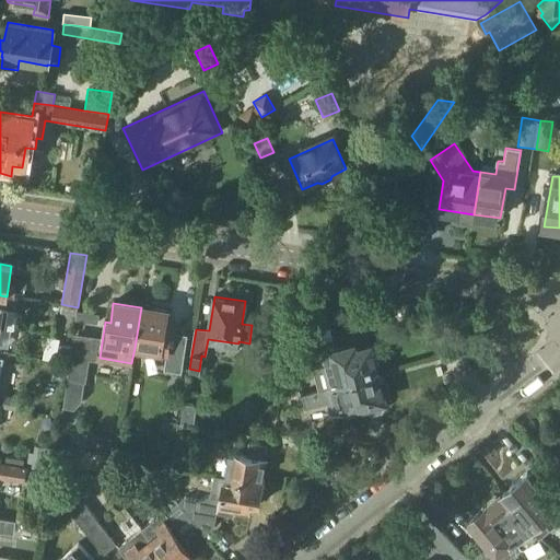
[(141,307),(135,348),(167,352),(171,333),(164,331),(167,311),(141,307)]
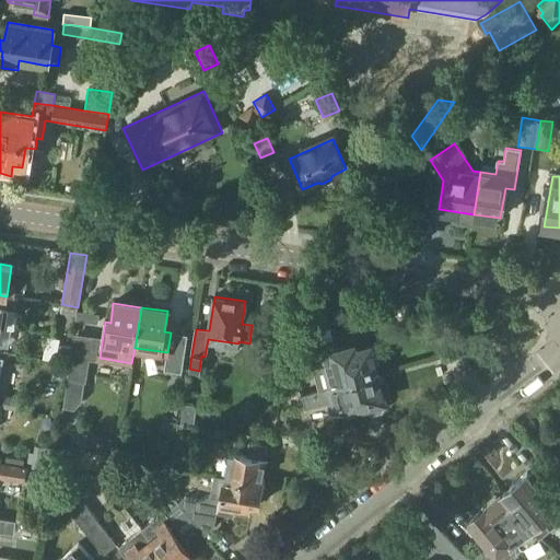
[(8,327),(10,314),(2,313),(2,310),(0,308),(0,326),(8,327)]
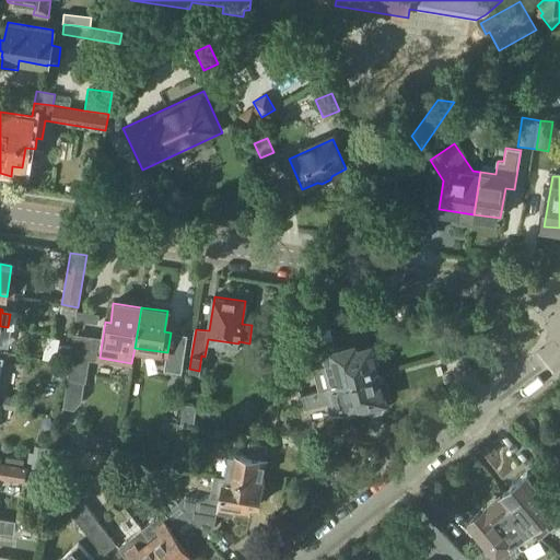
[(306,341),(312,337),(313,330),(302,328),(299,340),(306,341)]
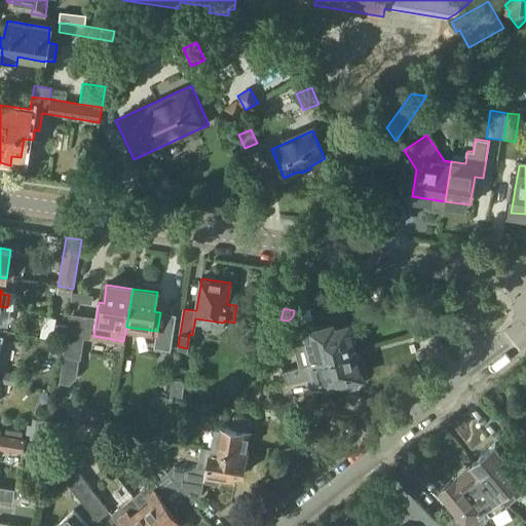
[(70,317),(64,357),(80,359),(86,321),(70,317)]
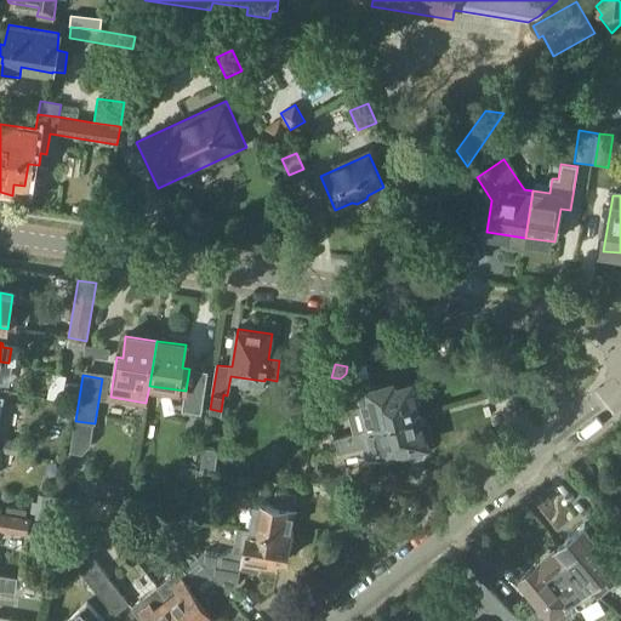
[(419,414),(411,383),(402,386),(400,380),(382,385),(383,386),(346,396),(355,432),(362,429),(419,414)]
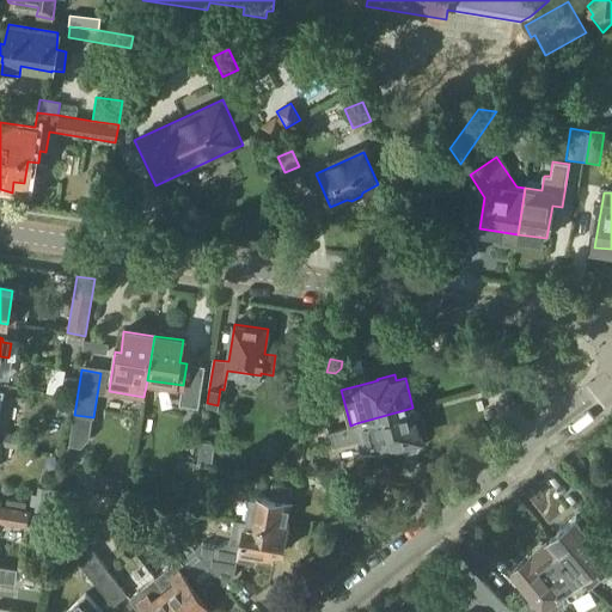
[(323,432),(328,430),(322,408),(313,405),(306,436),(323,432)]
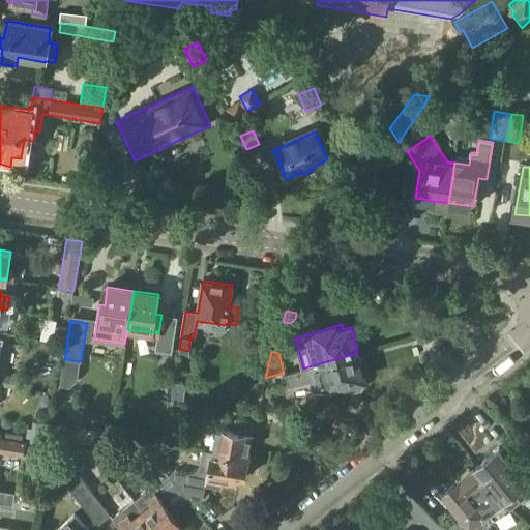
[(357,353),(308,366),(312,378),(325,375),(329,389),(347,384),(349,390),(353,392),(362,391),(365,386),(363,380),(364,380),(357,353)]
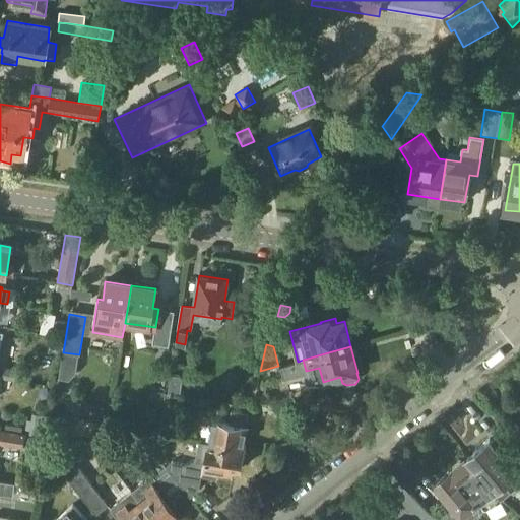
[(21,380),(23,371),(3,368),(2,377),(21,380)]
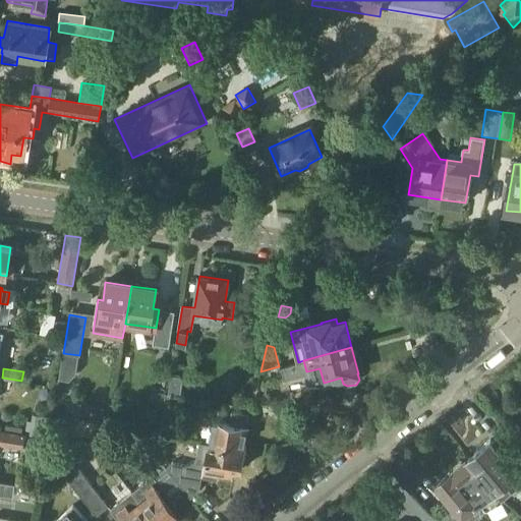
[(182,379),(170,377),(168,395),(180,396),(182,379)]
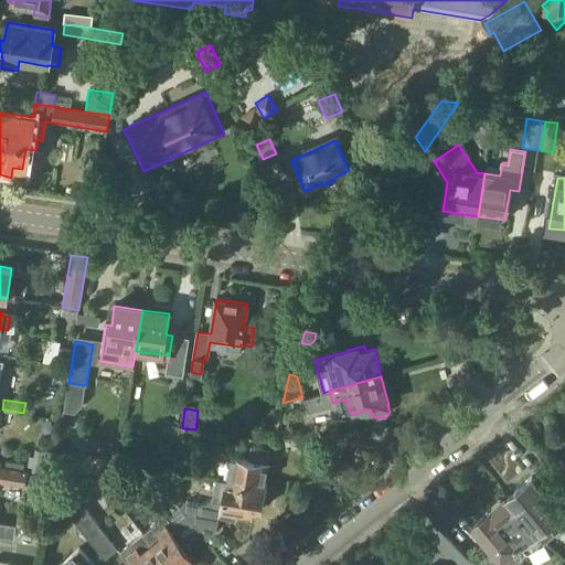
[(179,428),(171,427),(168,441),(177,444),(179,428)]
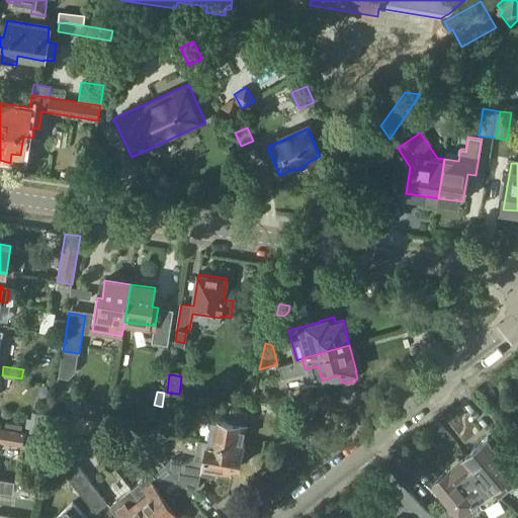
[(165,402),(181,405),(183,396),(166,393),(165,402)]
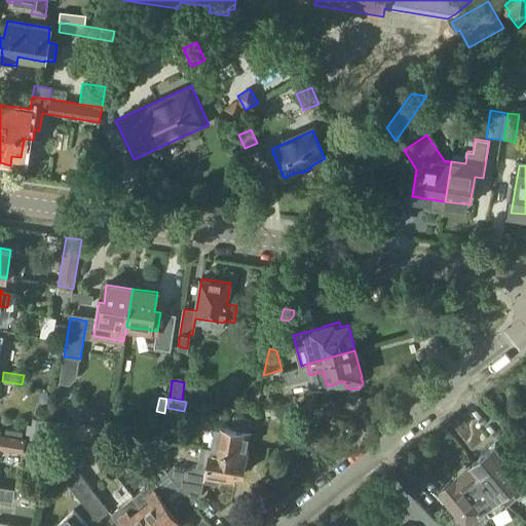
[(36,419),(33,418),(32,424),(27,424),(25,435),(30,436),(30,439),(52,442),(55,421),(57,421),(59,407),(38,404),(36,419)]
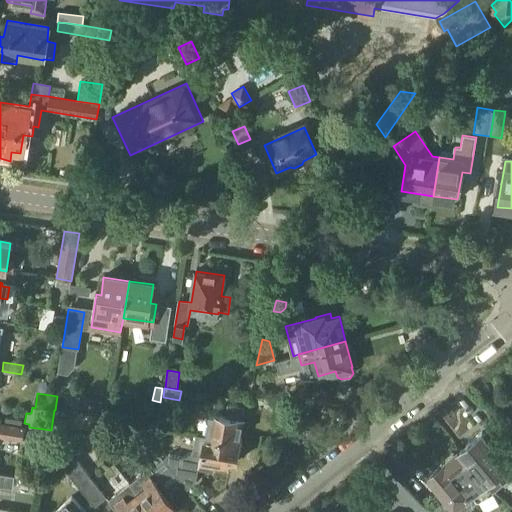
[(207,435),(241,440),(242,435),(244,434),(245,429),(244,427),(245,419),(244,419),(246,407),(231,405),(229,416),(211,413),(207,435)]
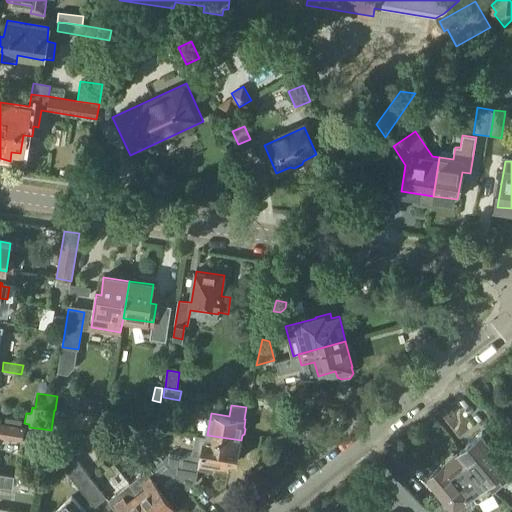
[(0,422),(0,437),(21,441),(24,426),(21,426),(5,424),(0,422)]
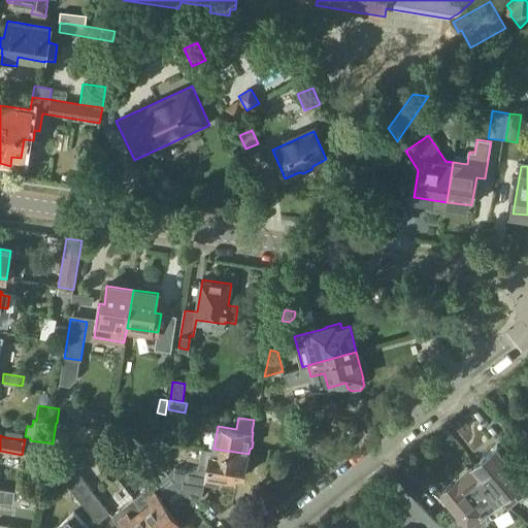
[(105,437),(97,435),(95,446),(103,448),(105,437)]
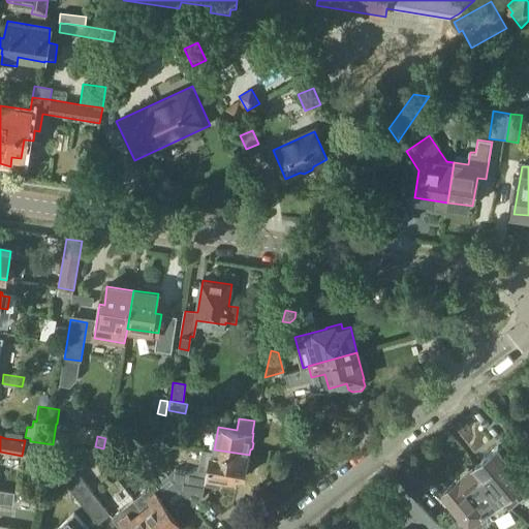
[(116,444),(106,443),(105,453),(115,454),(116,444)]
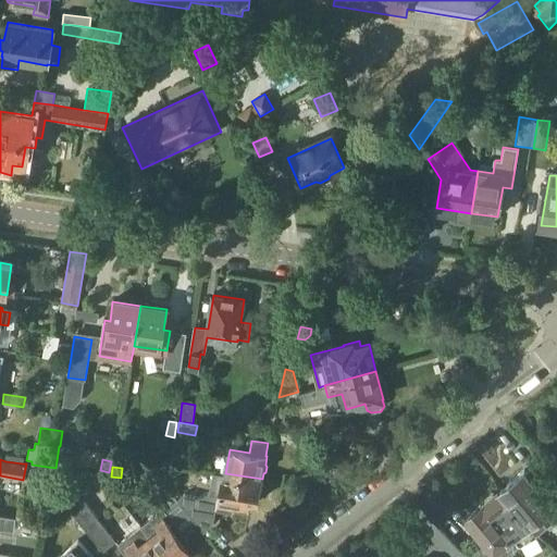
[(532,532),(532,533),(533,533),(535,535),(556,517),(556,512),(549,505),(535,486),(542,480),(532,468),(525,473),(523,471),(500,490),(502,492),(529,525),(528,527),(532,532)]
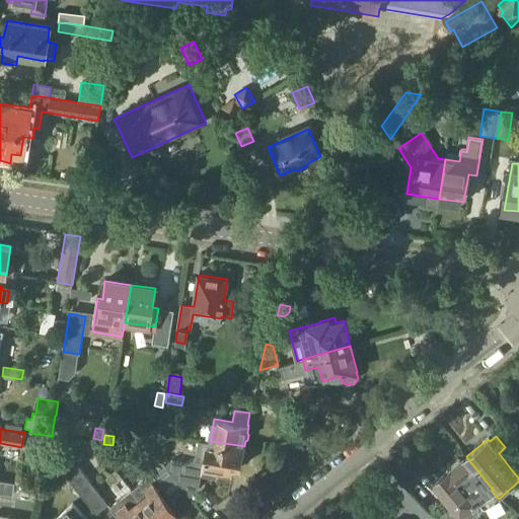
[(210,442),(202,441),(202,442),(198,441),(195,459),(184,464),(171,461),(165,466),(190,496),(198,489),(201,473),(216,476),(217,471),(232,473),(240,468),(242,459),(246,457),(247,453),(243,450),(244,446),(210,441),(210,442)]
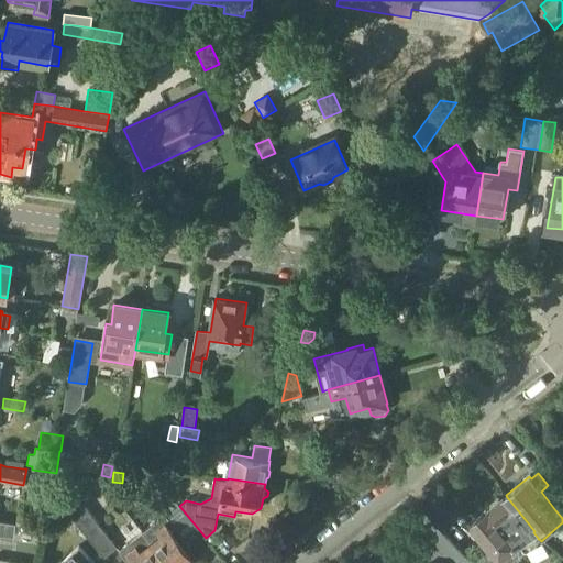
[(159,509),(165,515),(165,516),(179,506),(168,492),(131,486),(129,499),(133,498),(138,506),(159,509)]
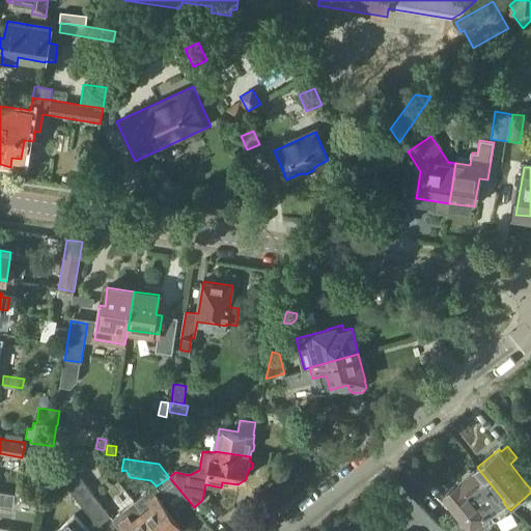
[(504,501),(478,469),(476,471),(471,469),(464,474),(465,479),(462,482),(459,481),(444,494),(454,507),(449,511),(455,520),(444,528),(446,530),(482,530),(493,523),(494,519),(497,520),(507,511),(507,508),(507,507),(503,502),(504,501)]
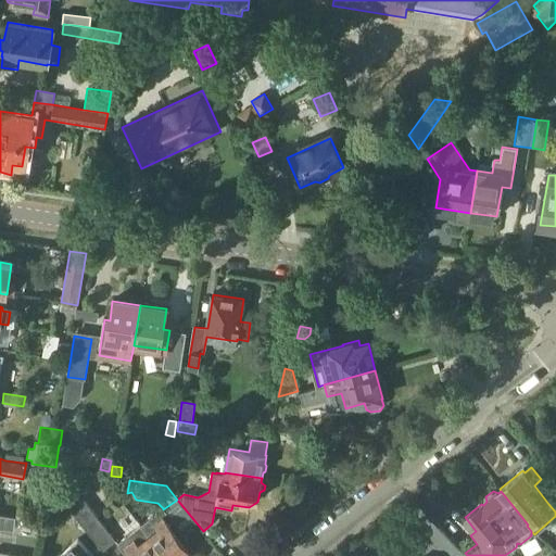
[(60,515),(68,507),(59,495),(50,502),(60,515)]
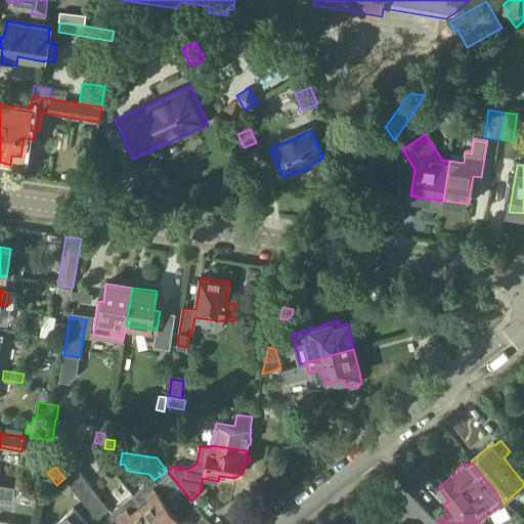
[(97,518),(110,509),(80,472),(69,481),(97,518)]
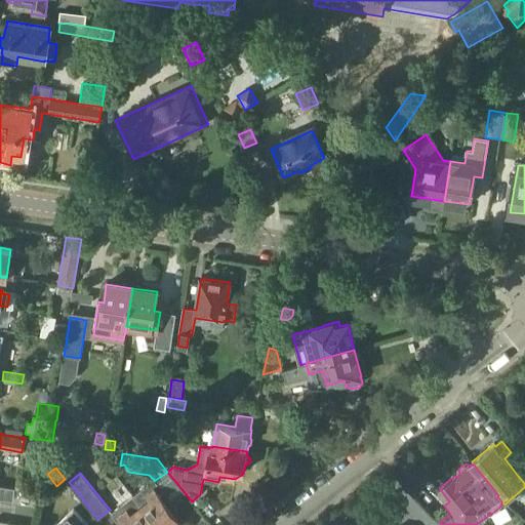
[(173,506),(154,481),(154,480),(143,489),(132,496),(140,508),(142,508),(155,524),(175,524),(179,522),(169,509),(173,506)]
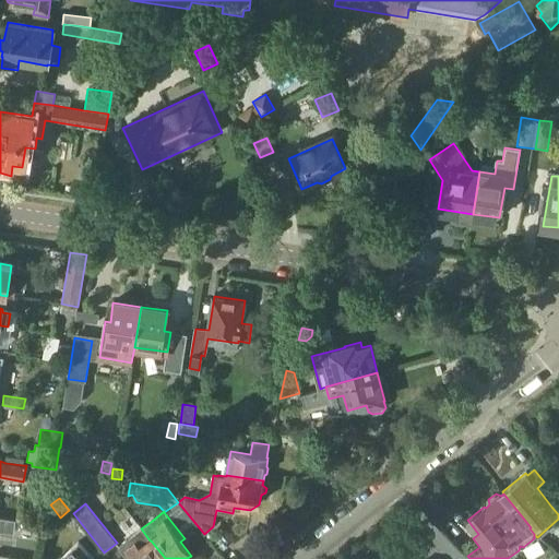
[(3,519),(1,532),(14,534),(15,520),(3,519)]
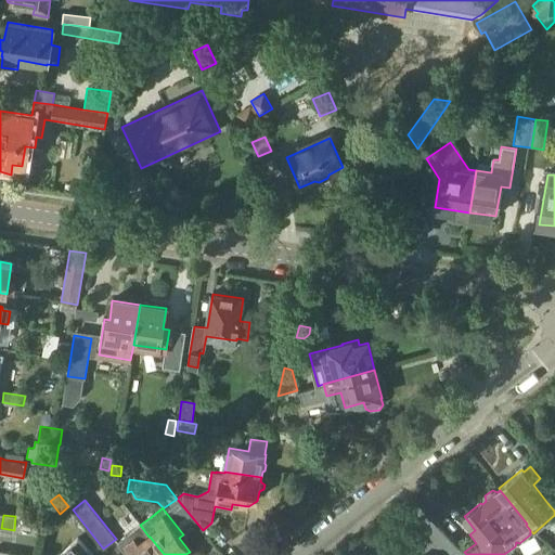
[(164,554),(150,537),(149,537),(139,544),(130,533),(118,543),(127,554),(164,554)]
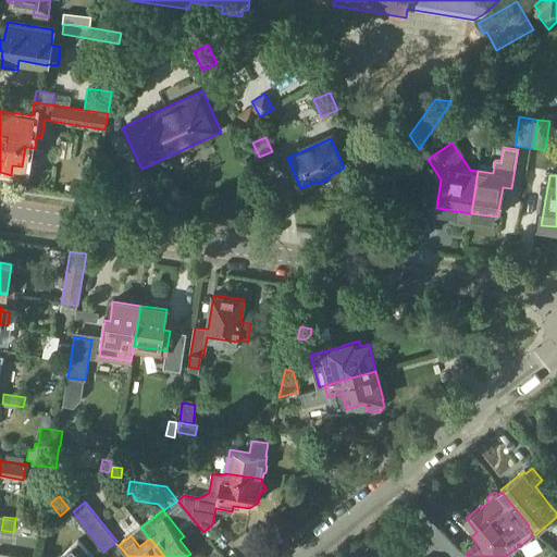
[(91,556),(77,542),(60,556),(91,556)]
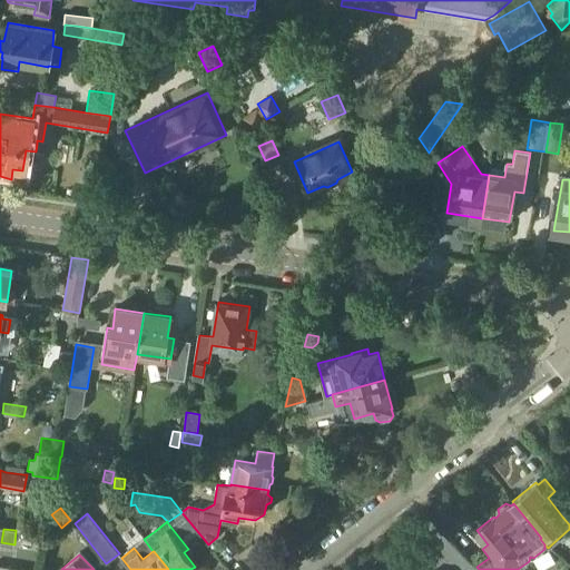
[(254,569),(262,564),(255,556),(246,562),(252,569),(254,569)]
